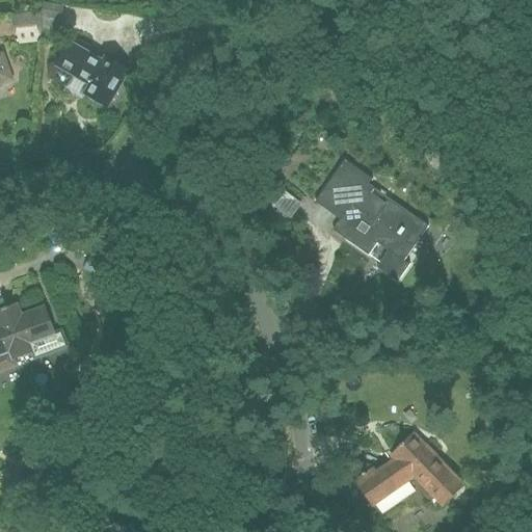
[(18,36),(19,45),(43,42),(40,14),(14,16),(16,36),(18,36)]
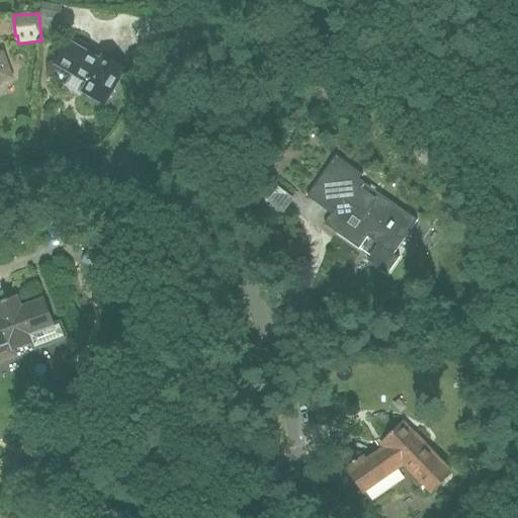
[(83,50),(86,46),(71,36),(53,68),(68,77),(70,73),(86,83),(82,91),(104,104),(125,69),(102,56),(100,60),(83,50)]
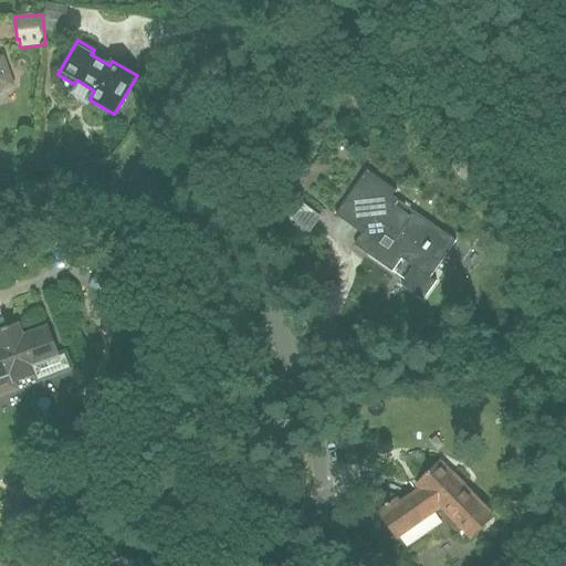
[(0,82),(10,80),(2,59),(0,59),(0,82)]
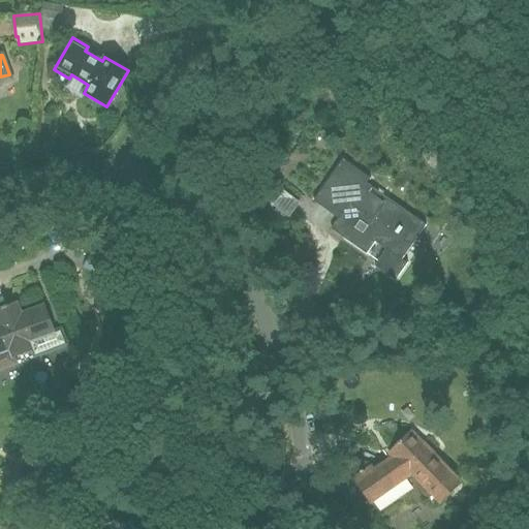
[(343,160),(313,201),(339,219),(331,229),(367,254),(375,242),(386,250),(374,267),(396,281),(407,265),(402,260),(426,226),(384,196),(381,201),(367,191),(370,186),(364,182),(367,177),(343,160)]
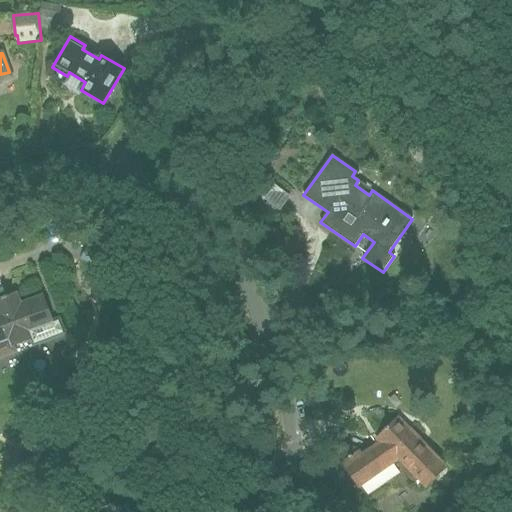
[(86,242),(81,258),(105,267),(111,251),(86,242)]
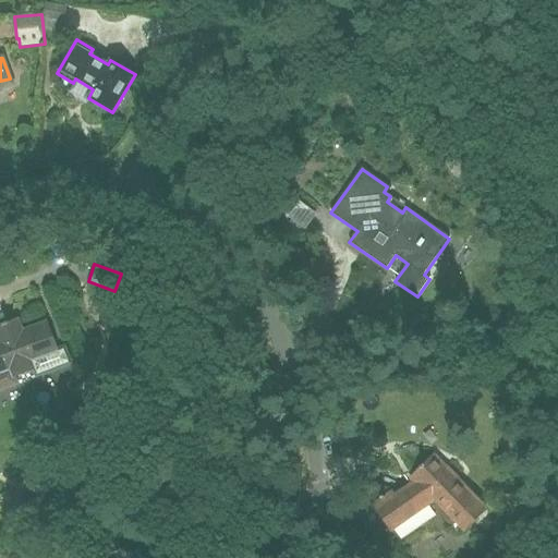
[(0,387),(15,381),(13,376),(35,367),(37,373),(69,363),(64,350),(58,352),(47,323),(22,332),(17,320),(0,326),(0,387)]
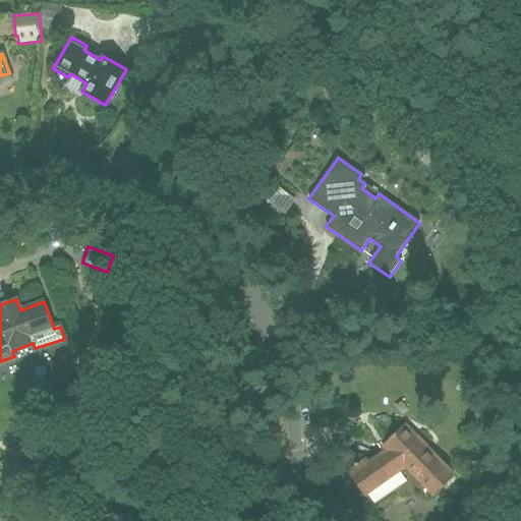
[(404,426),(386,445),(391,451),(369,465),(365,461),(349,472),(365,495),(406,466),(435,495),(454,476),(404,426)]
